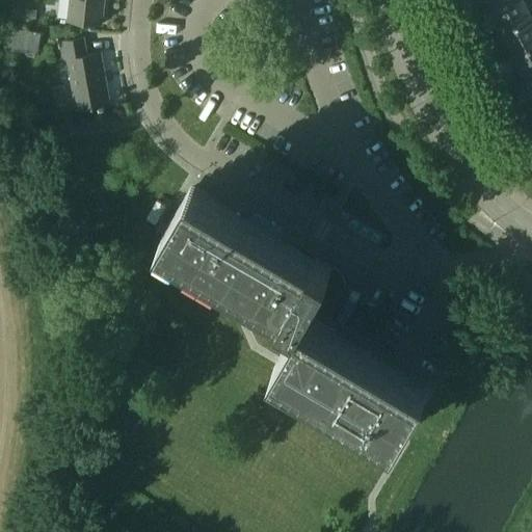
[(70,0),(68,21),(91,23),(91,25),(96,26),(97,23),(102,24),(104,0),(70,0)]
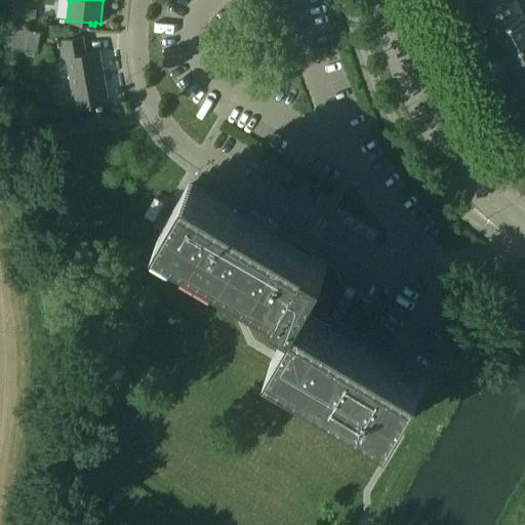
[(481,0),(486,10),(506,0),(481,0)]
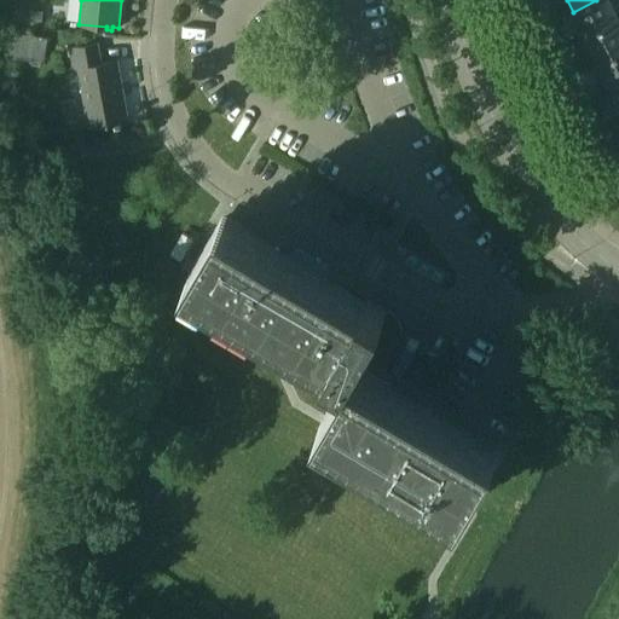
[(596,0),(573,12),(586,39),(618,22),(618,19),(609,0),(596,0)]
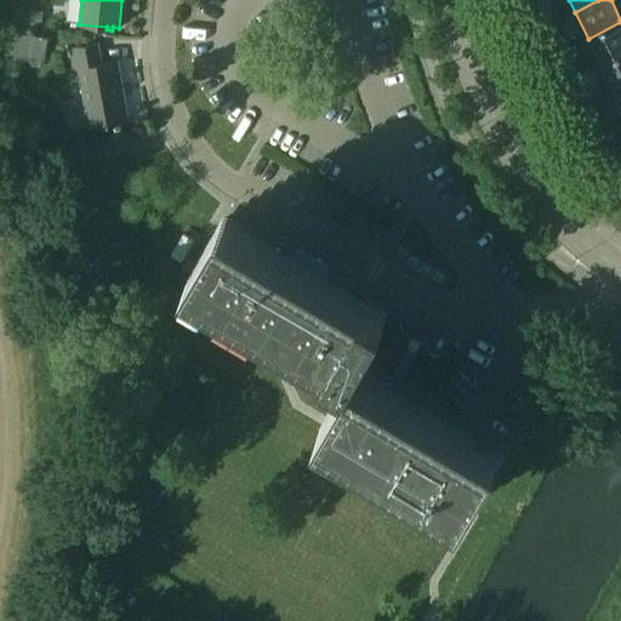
[(44,9),(15,6),(12,22),(43,26),(44,9)]
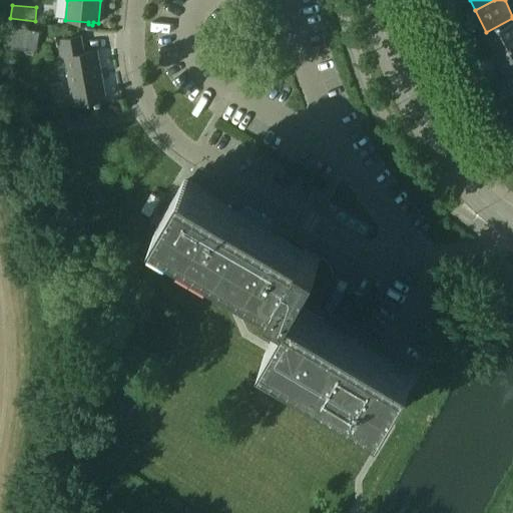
[(512,18),(486,32),(497,54),(512,46),(512,18)]
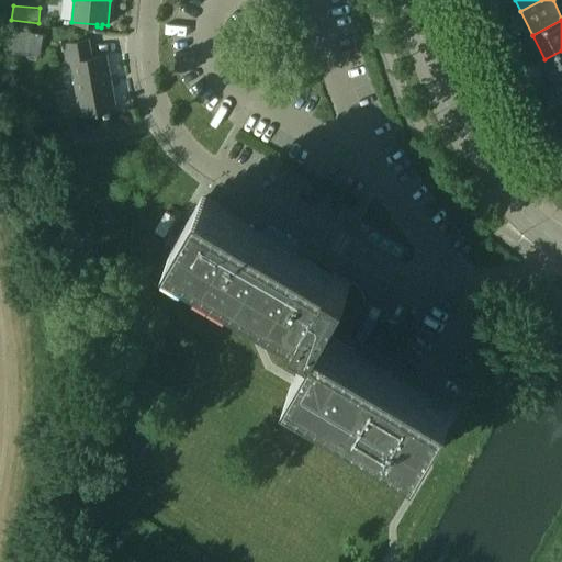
[(44,33),(13,29),(10,51),(41,55),(44,33)]
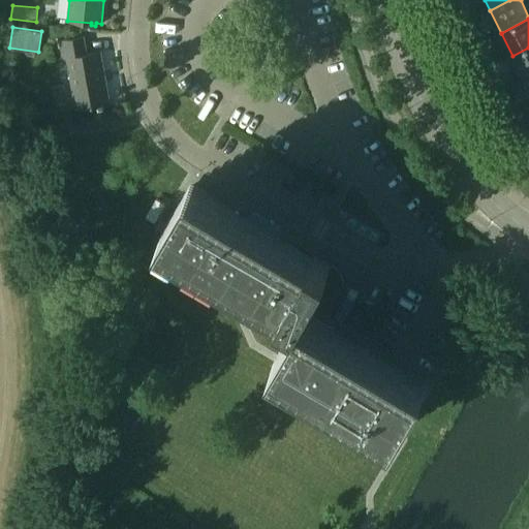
[(84,36),(58,40),(61,59),(67,58),(76,109),(99,103),(100,106),(104,105),(104,103),(111,101),(101,51),(87,54),(84,36)]
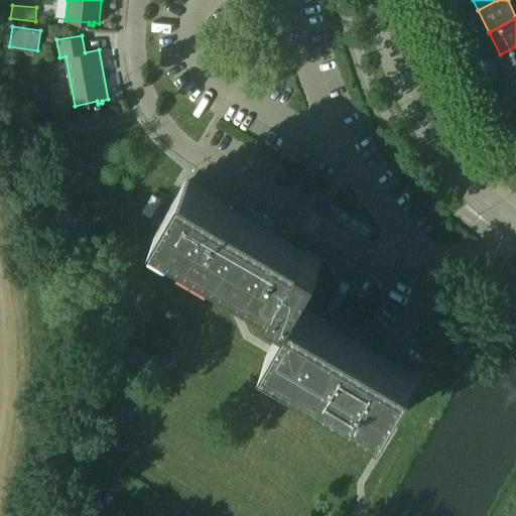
[(515,46),(500,54),(511,77),(515,74),(515,46)]
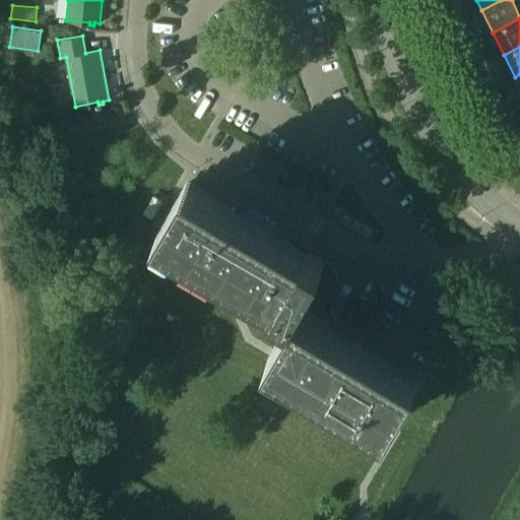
[(158,230),(278,300),(308,250),(188,179),(158,230)]
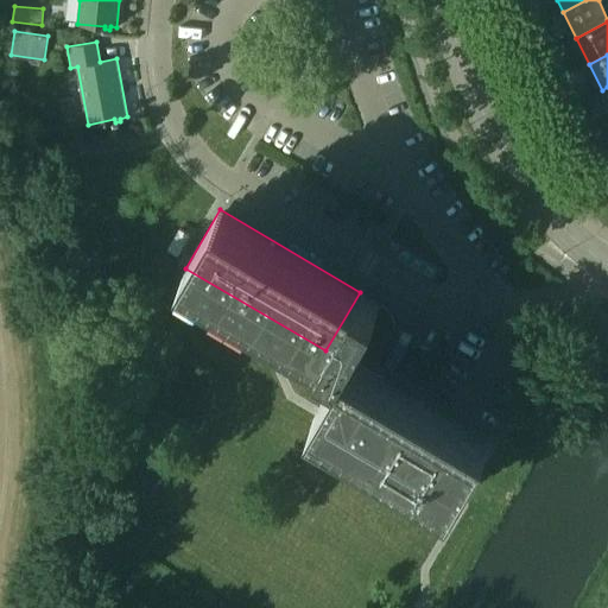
[(179,229),(168,249),(178,255),(190,235),(179,229)]
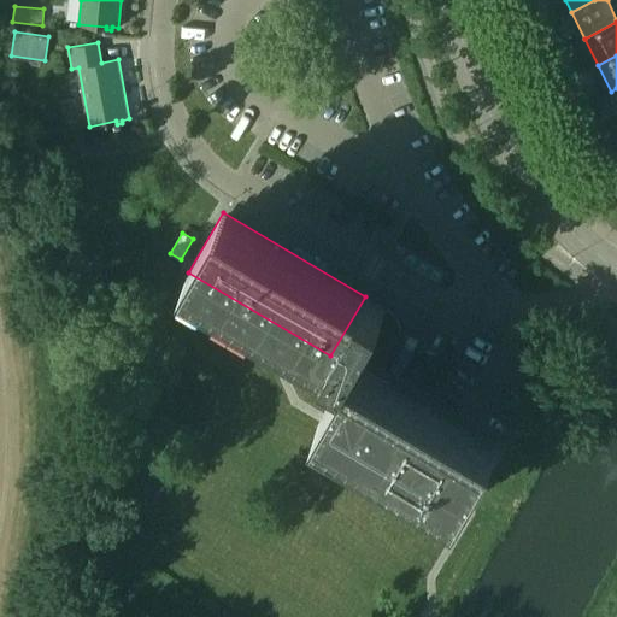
[(329,357),(350,369),(351,368),(356,371),(357,368),(352,365),(354,362),(363,348),(369,352),(370,352),(375,353),(378,353),(381,353),(383,352),(385,352),(387,351),(389,350),(391,348),(394,346),(395,345),(397,344),(398,341),(399,340),(400,338),(400,335),(401,334),(401,331),(401,329),(401,327),(401,325),(400,323),(400,321),(399,319),(397,315),(395,313),(393,311),(387,307),(365,294),(365,297),(330,356),(329,357)]
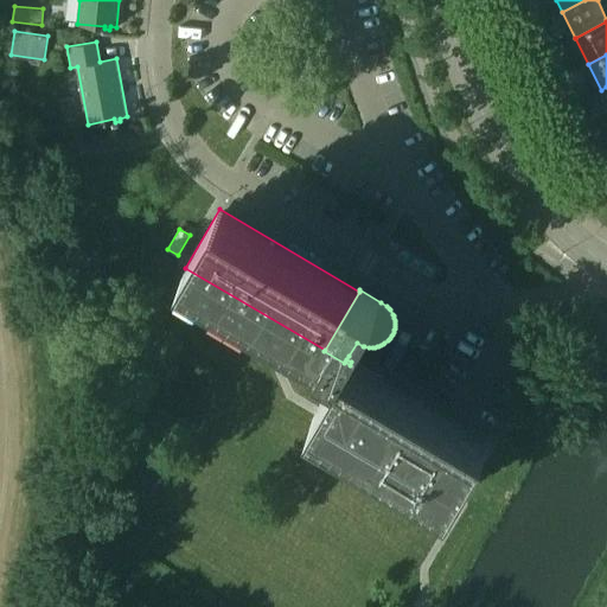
[(314,414),(455,498),(490,440),(349,356),(346,359),(351,362),(350,365),(345,362),(344,363),(314,414)]
